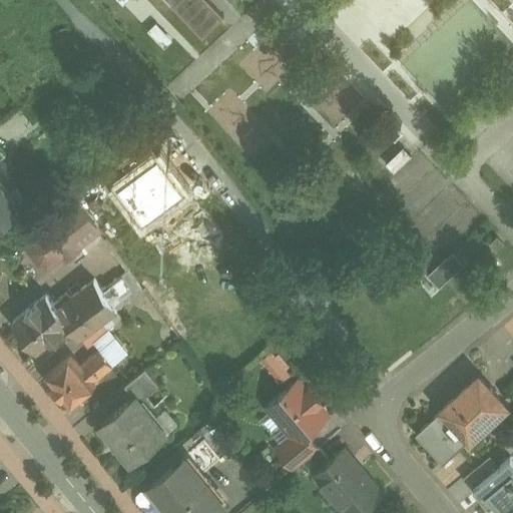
[(0,182),(0,225),(27,203),(15,188),(9,193),(0,182)]
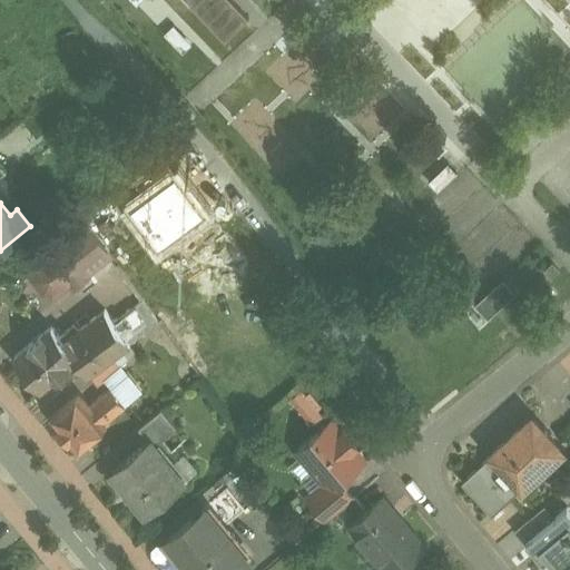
[(66,247),(64,245),(48,257),(49,259),(33,272),(33,282),(45,296),(55,298),(70,285),(75,292),(90,278),(88,276),(110,258),(88,229),(66,247)]
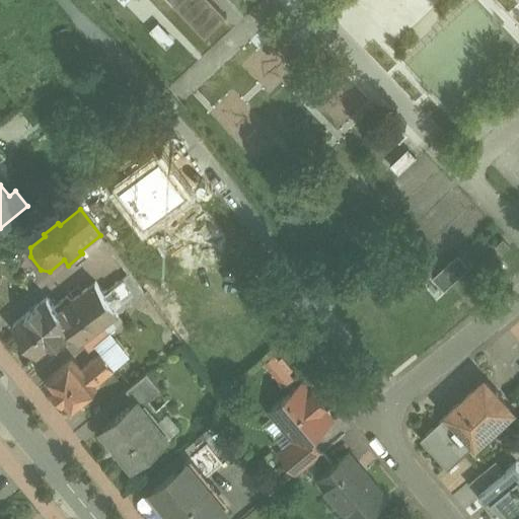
[(459,253),(433,277),(445,290),(470,267),(459,253)]
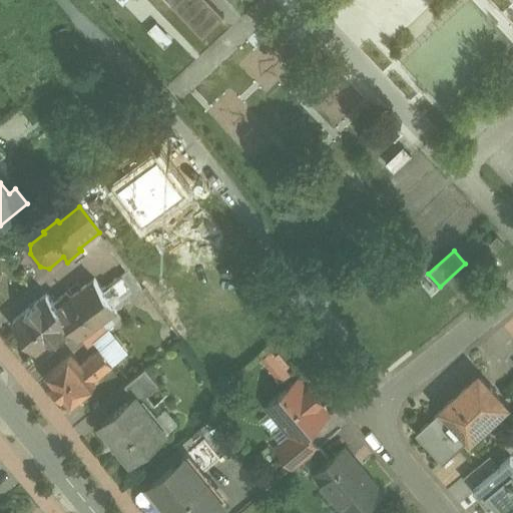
[(128,272),(102,291),(117,311),(143,292),(128,272)]
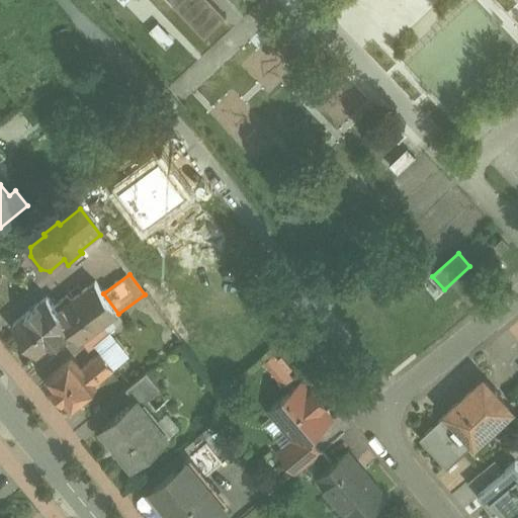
[(56,307),(48,296),(40,304),(39,303),(25,315),(26,315),(13,325),(37,354),(51,343),(53,345),(67,335),(64,332),(71,326),(81,342),(82,341),(102,326),(109,321),(118,314),(103,293),(96,283),(71,301),(68,297),(56,307)]
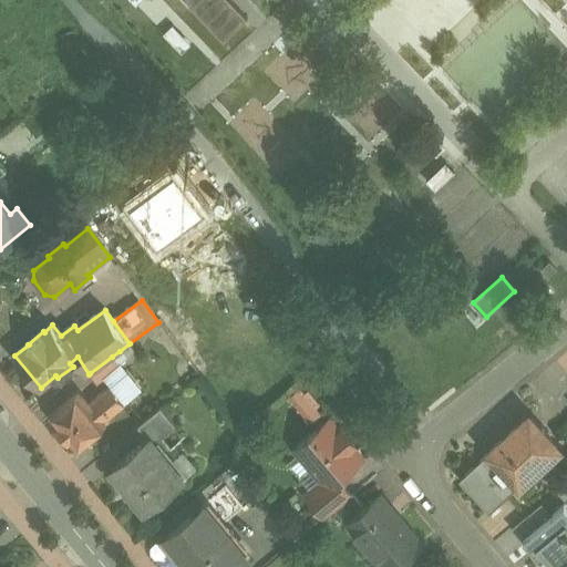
[(120,351),(112,357),(120,367),(127,361),(120,351)]
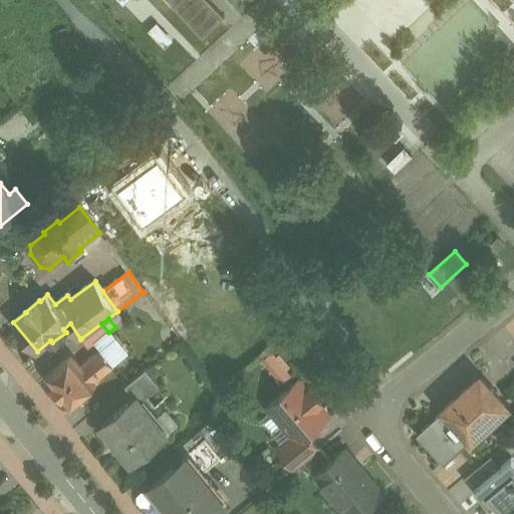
[(101,323),(81,338),(89,348),(108,333),(108,332),(101,323)]
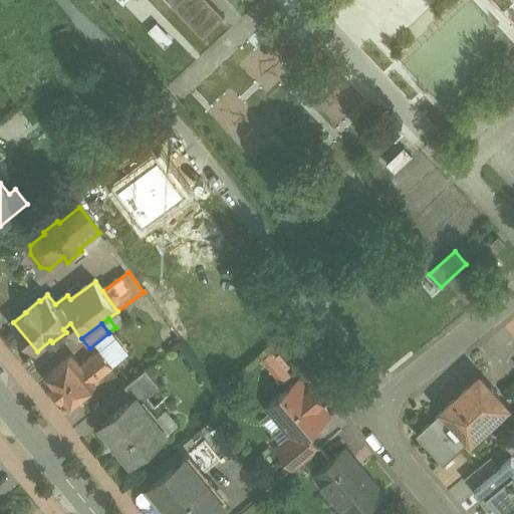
[(81,366),(73,355),(46,377),(69,407),(96,384),(94,382),(113,367),(100,350),(81,366)]
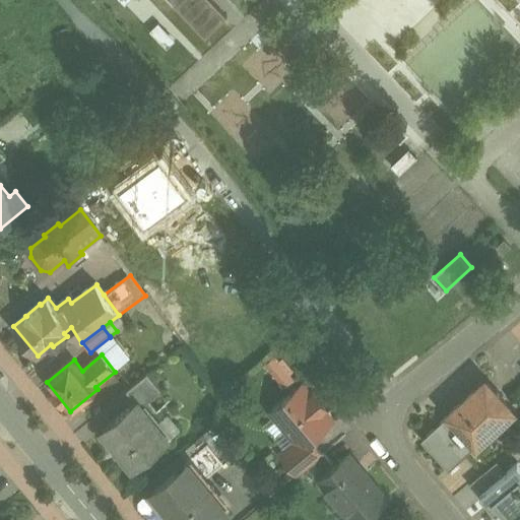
[(268,368),(288,383),(295,375),(274,361),(268,368)]
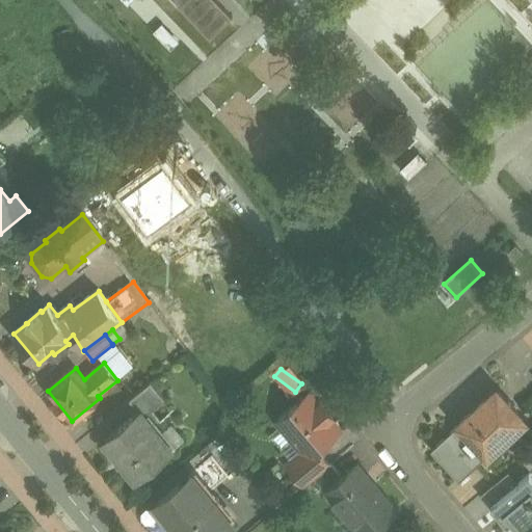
[(152,382),(130,400),(139,411),(140,410),(145,417),(165,400),(152,382)]
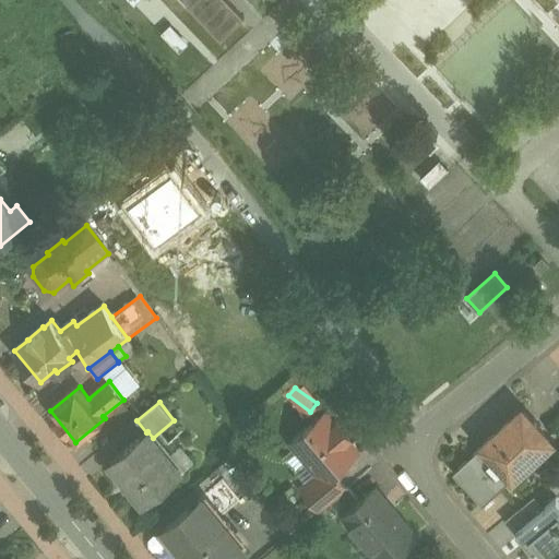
[(522,411),(454,474),(484,506),(551,442),(522,411)]
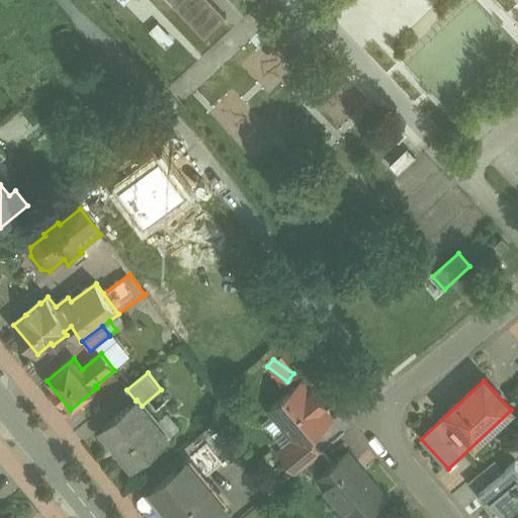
[(301,385),(271,412),(299,446),(331,420),(322,409),(325,406),(314,394),(311,396),(301,385)]
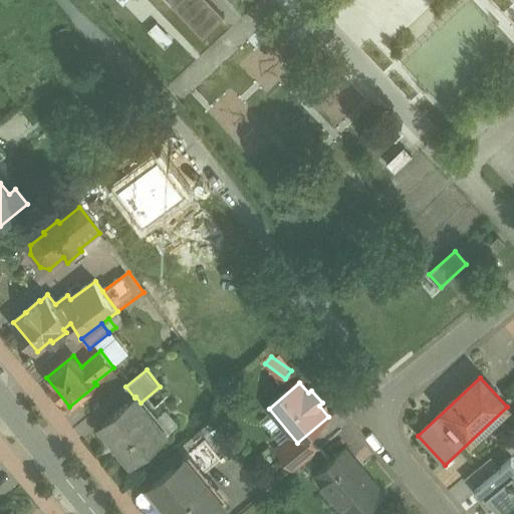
[(135,398),(101,425),(133,463),(167,435),(141,403),(136,397),(135,398)]
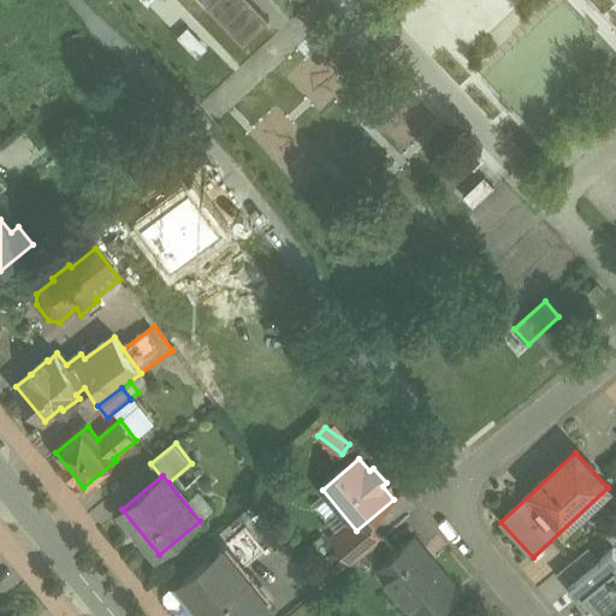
[(371,526),(355,539),(347,527),(333,539),(355,564),(365,557),(383,542),(371,526)]
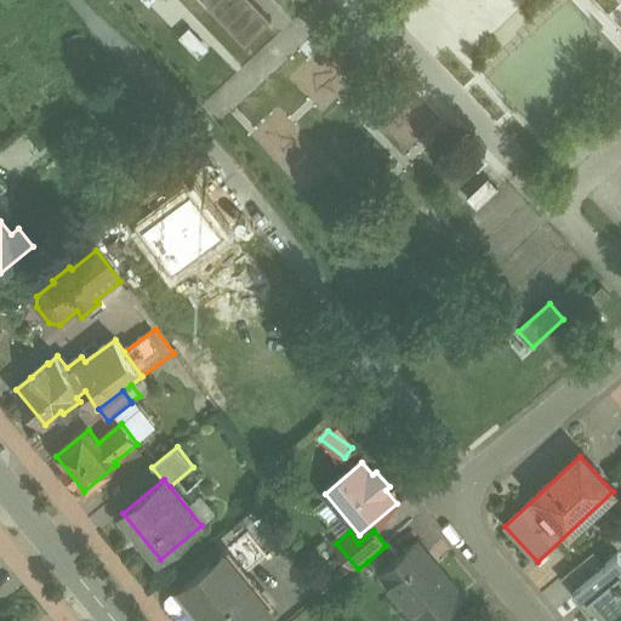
[(248,533),(224,553),(244,576),(268,557),(248,533)]
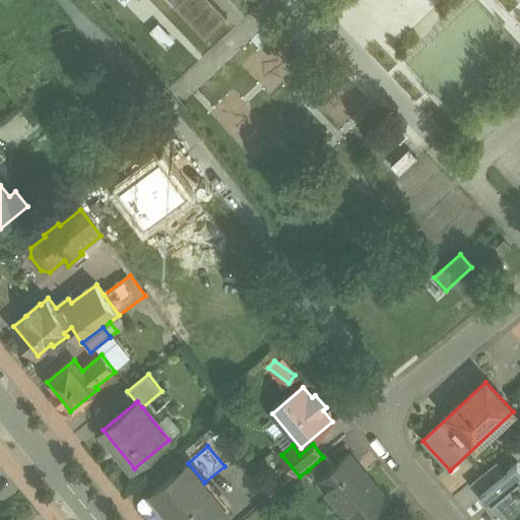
[(323,457),(308,470),(315,479),(317,477),(316,477),(332,464),(325,455),(323,457)]
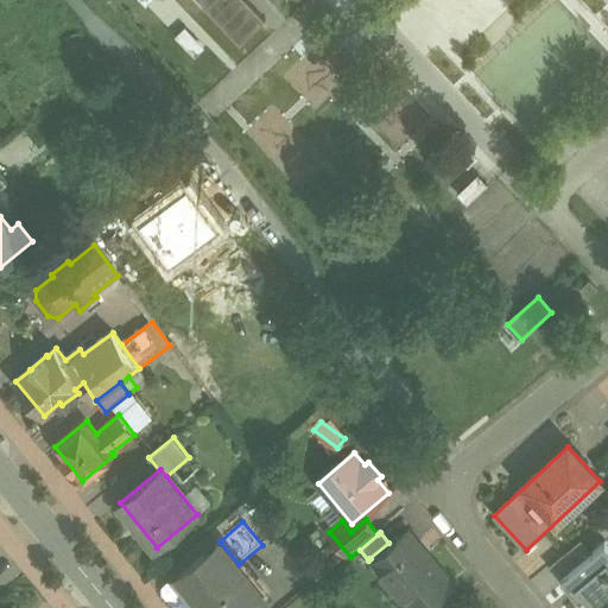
[(426,607),(454,586),(409,533),(392,546),(388,543),(369,558),(371,558),(391,583),(392,584),(398,580),(409,593),(404,597),(411,607),(412,607),(426,607)]
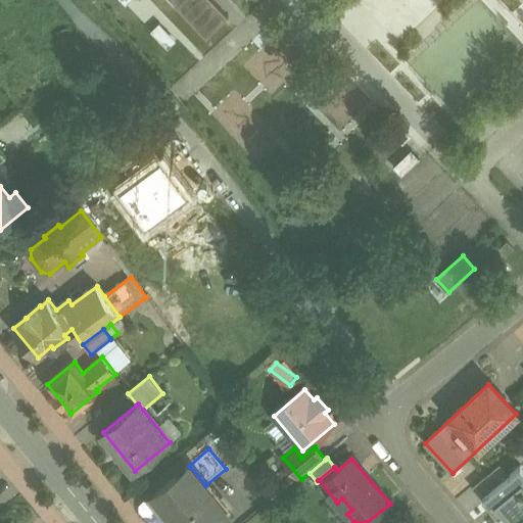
[(205,485),(189,466),(154,494),(178,522),(221,522),(230,516),(205,485)]
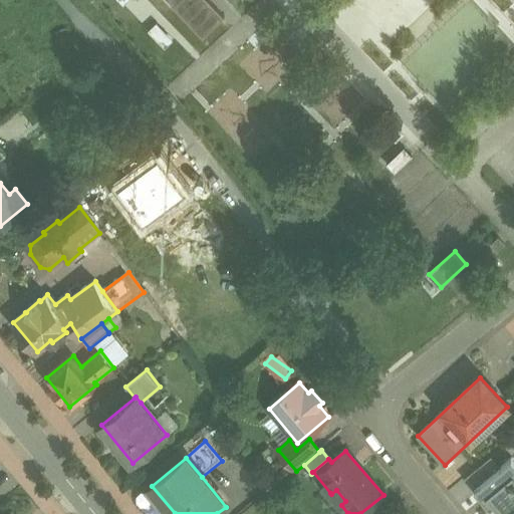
[(503,470),(492,459),(468,479),(478,491),(503,470)]
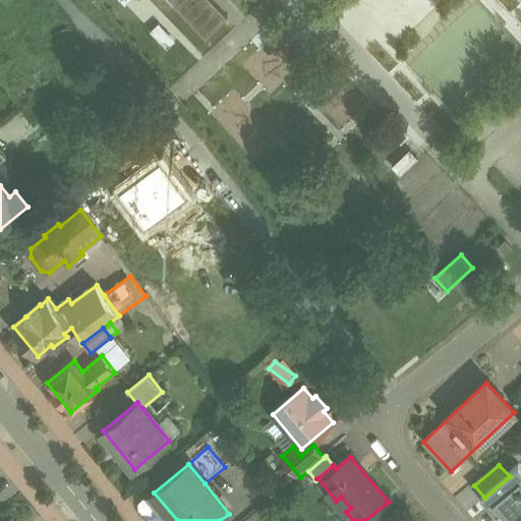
[(520,520),(520,466),(510,476),(484,498),(504,520),(520,520)]
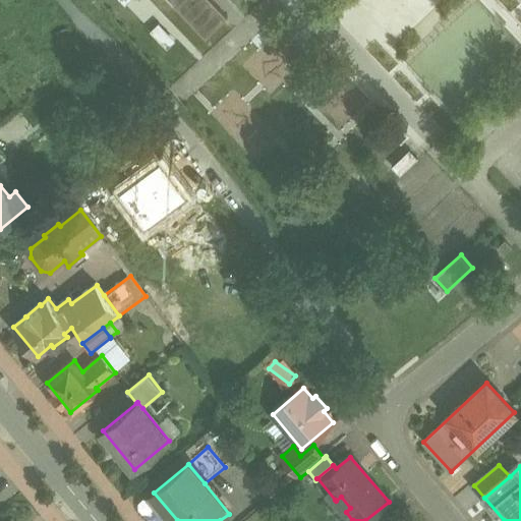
[(341,497),(336,501),(335,500),(328,506),(339,520),(351,520),(352,520),(346,512),(350,508),(341,497)]
